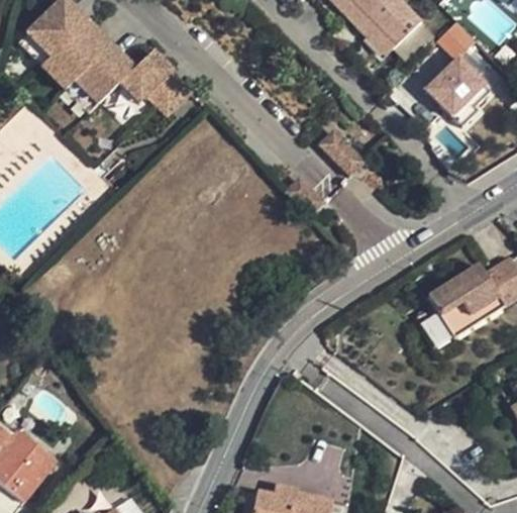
[(86,20),(75,9),(71,12),(67,8),(71,4),(67,0),(58,0),(26,31),(49,56),(86,20)]
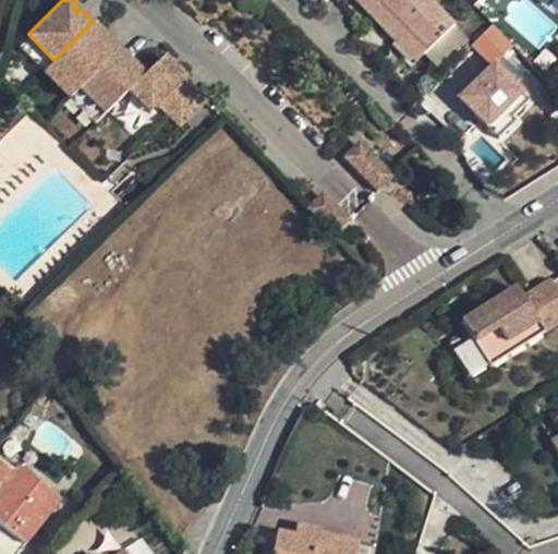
[(428,47),(384,0),(361,0),(417,58),(428,47)]
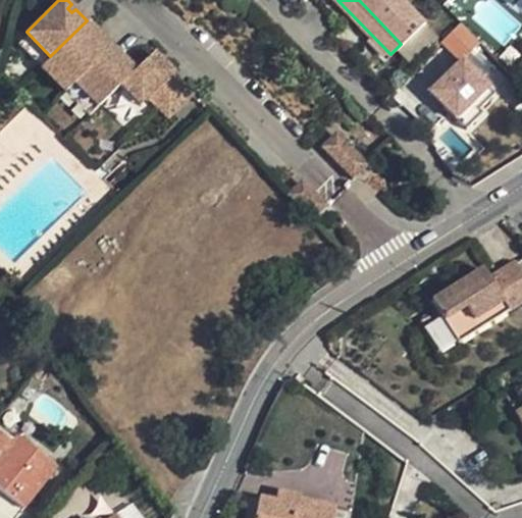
[(359,0),(401,44),(424,20),(405,0),(359,0)]
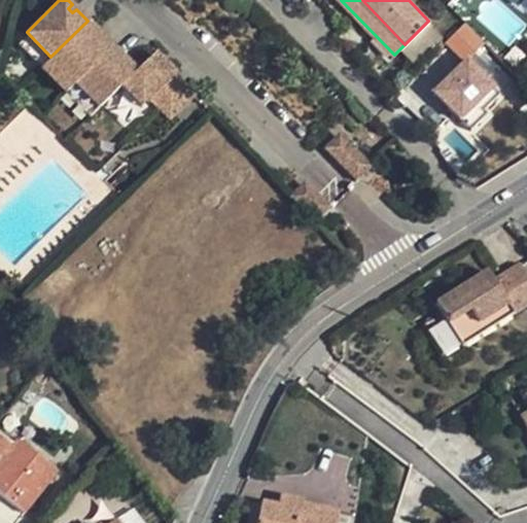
[(111,45),(100,33),(96,37),(92,33),(96,29),(88,21),(50,57),(74,81),(111,45)]
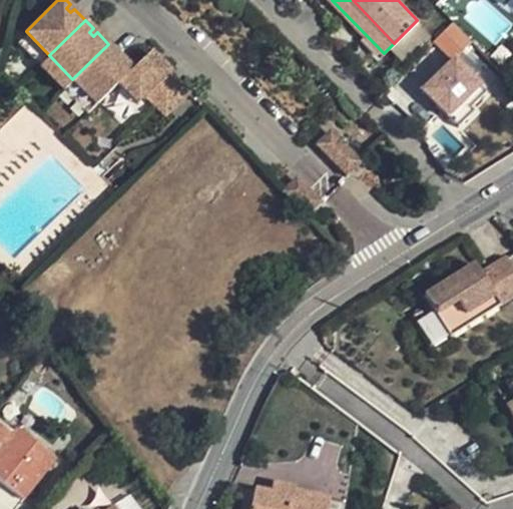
[(49,55),(26,31),(16,40),(40,64),(49,55)]
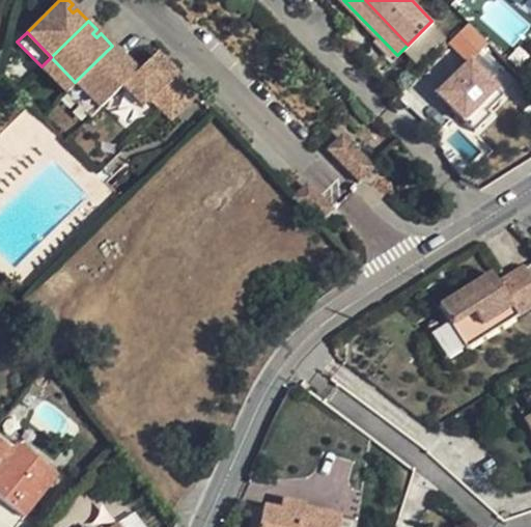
[(464,40),(400,96),(434,133),(483,88),(493,100),(516,77),(482,39),(472,49),(464,40)]
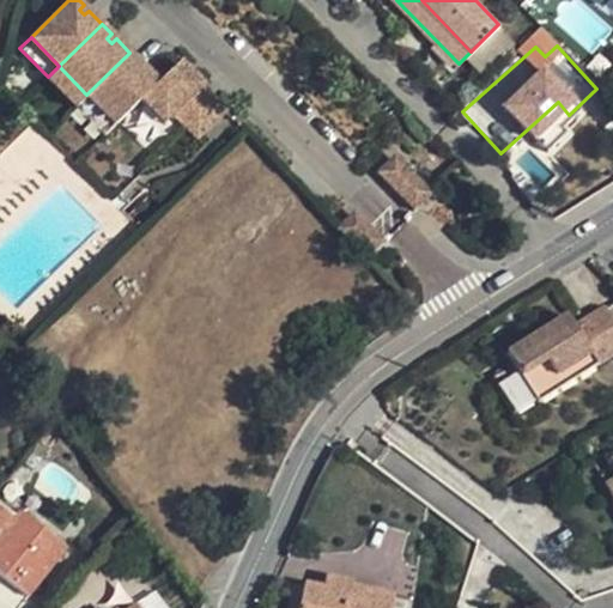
[(157,80),(147,71),(143,76),(138,70),(143,66),(129,53),(86,95),(114,123),(140,97),(157,80)]
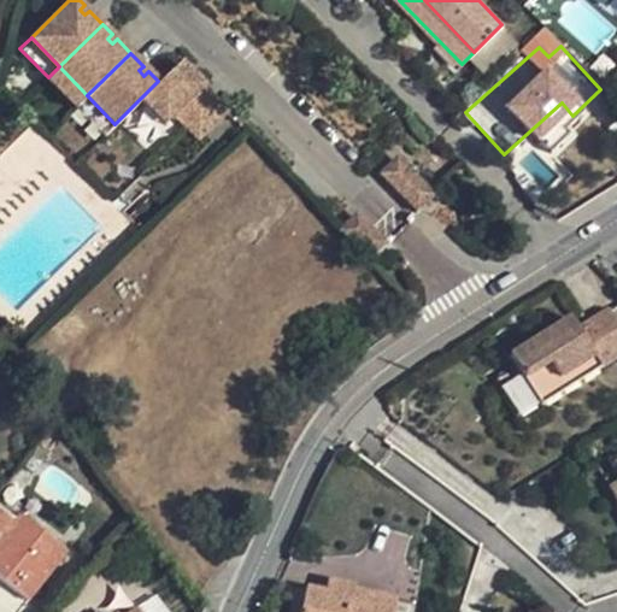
[(158,81),(141,98),(164,121),(172,112),(203,83),(180,60),(158,81)]
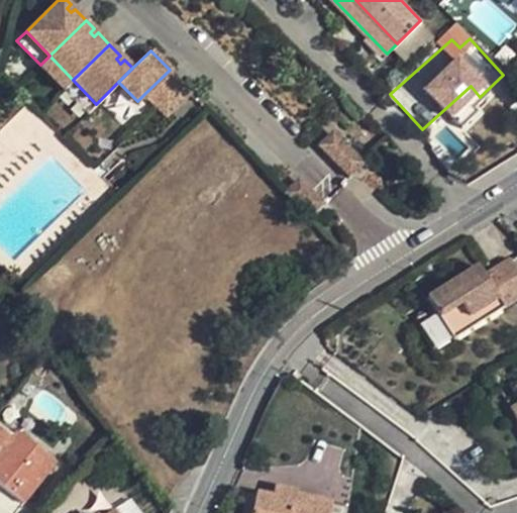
[(73,80),(49,56),(40,65),(64,89),(73,80)]
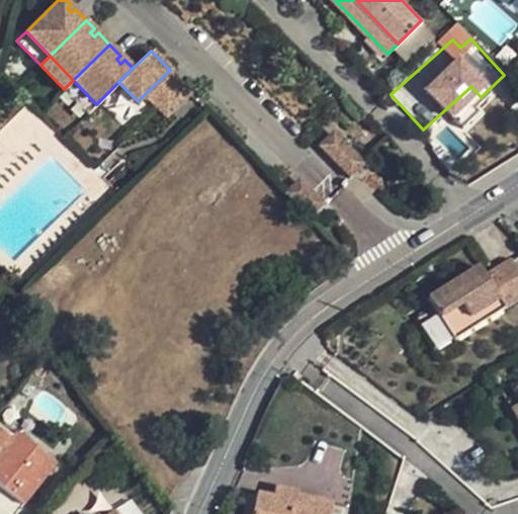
[(124,60),(120,56),(116,59),(120,64),(124,60)]
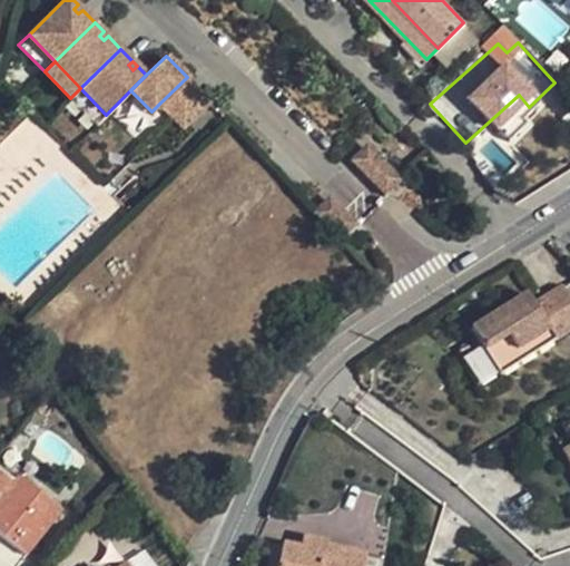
[(187,77),(159,104),(183,127),(209,99),(187,77)]
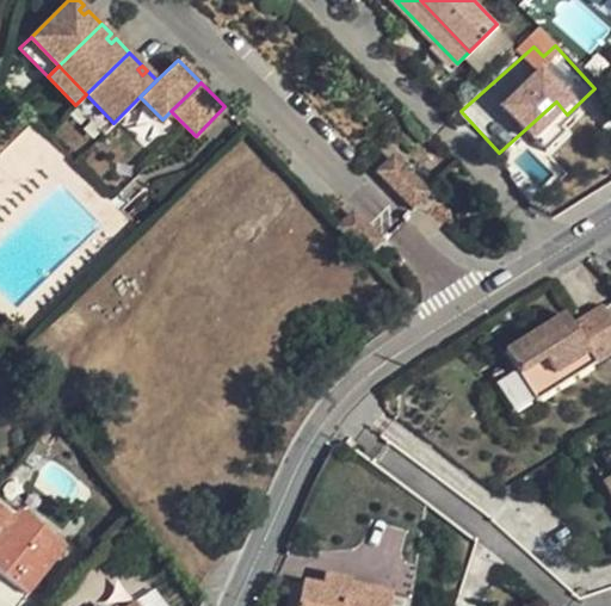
[(113,123),(86,94),(75,105),(103,134),(113,123)]
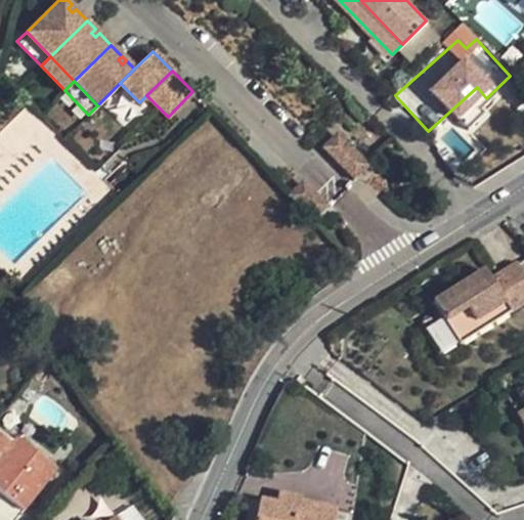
[(337,132),(323,144),(353,175),(366,163),(337,132)]
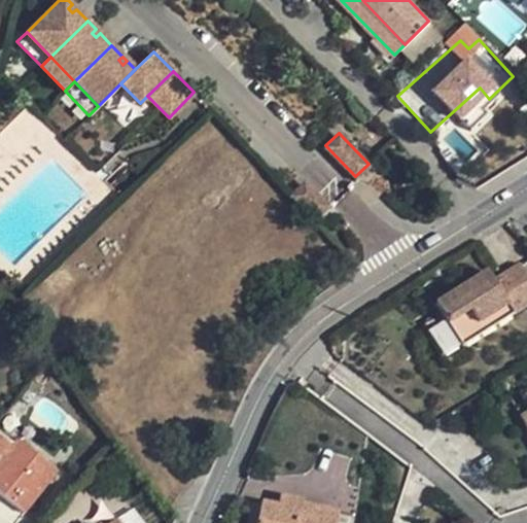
[(304,181),(291,195),(313,217),(326,205),(304,181)]
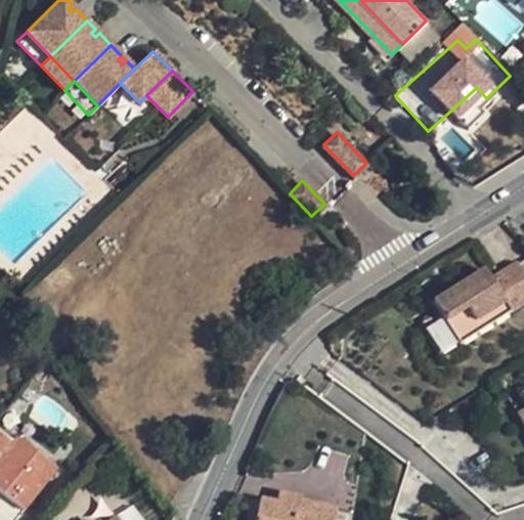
[(478,269),(434,296),(454,330),(509,297),(515,306),(523,300),(523,262),(522,259),(495,274),(485,280),(478,269)]
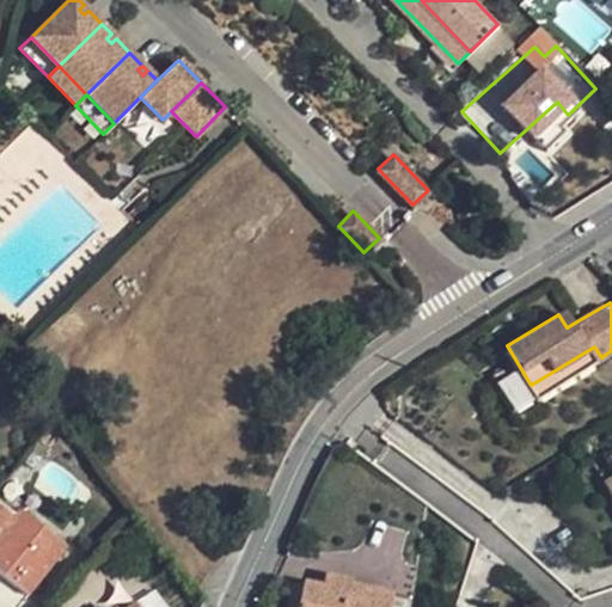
[(567,327),(579,320),(569,307),(558,314),(567,327)]
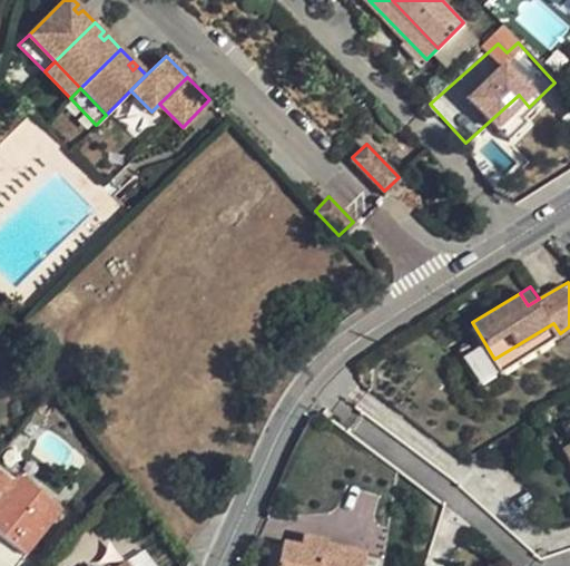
[(500,369),(560,333),(553,323),(494,359),(500,369)]
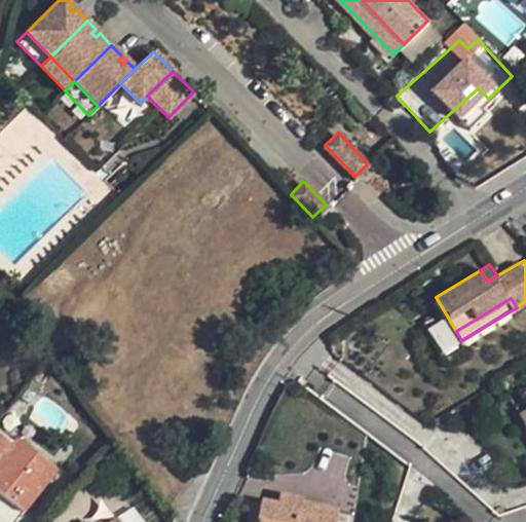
[(0,488),(25,508),(57,467),(15,435),(13,438),(0,426),(0,488)]
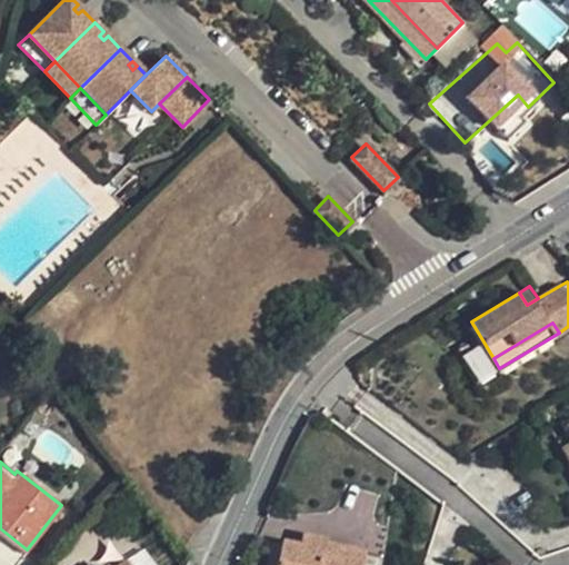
[(111,495),(105,488),(99,496),(105,502),(111,495)]
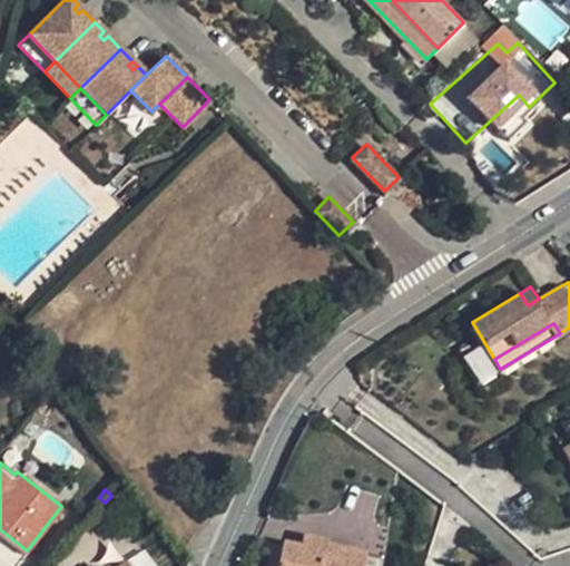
[(298,546),(282,543),(276,565),(360,565),(363,554),(325,545),(325,540),(301,536),(298,546)]
